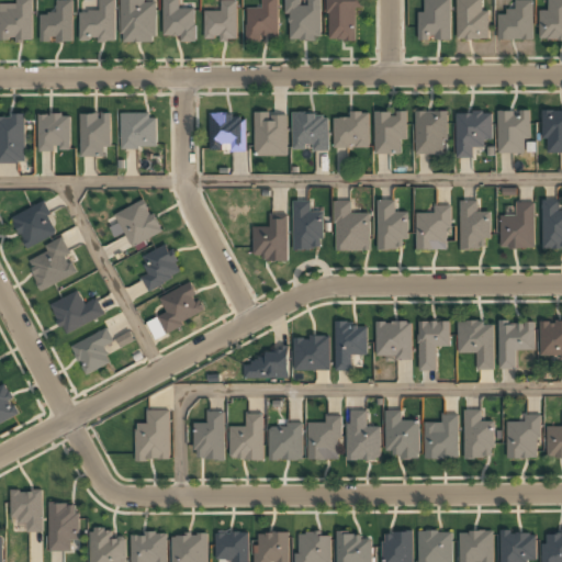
[(32,0),(17,0),(17,10),(0,10),(0,41),(32,41),(32,0)]
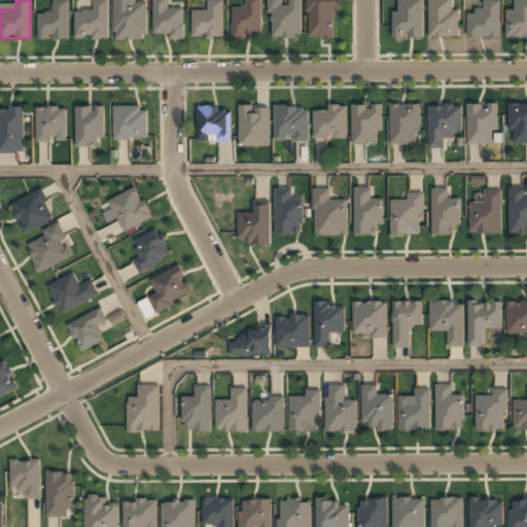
[(75,39),(107,39),(107,0),(95,0),(95,11),(75,11),(75,39)]
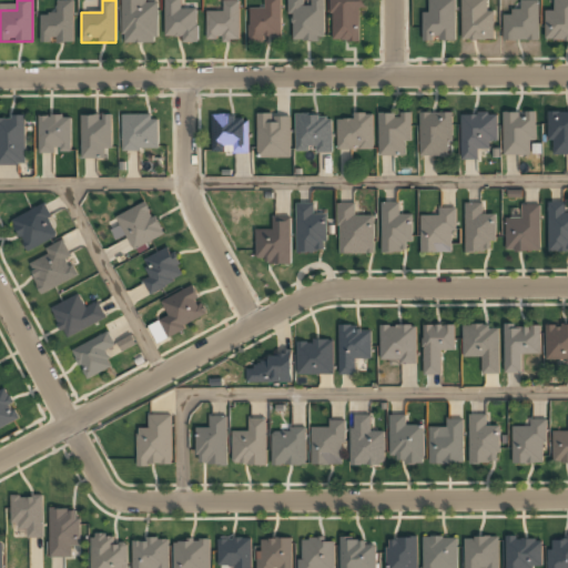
[(122,0),(123,43),(159,42),(158,1),(148,2),(146,0),(122,0)]
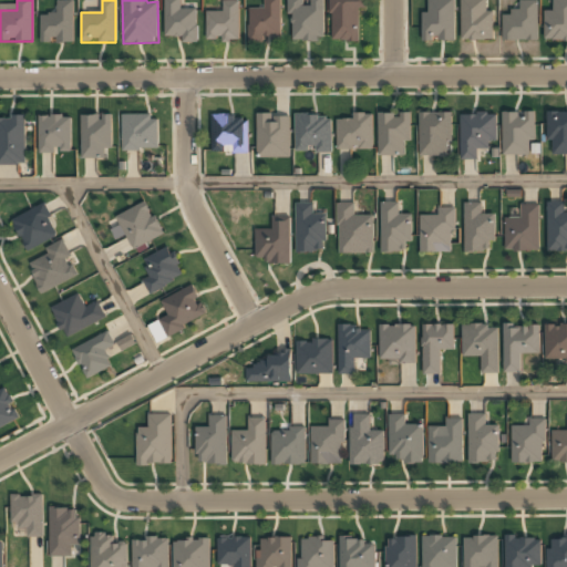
[(279,0),(264,0),(264,9),(248,9),(248,40),(279,40),(279,0)]
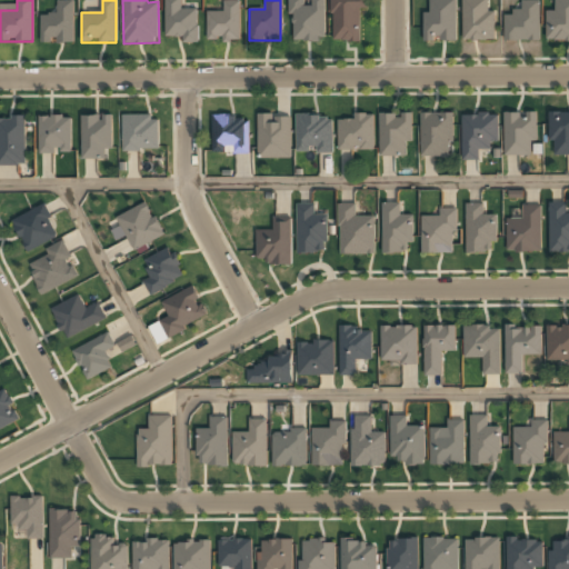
[(289,0),(289,13),(293,13),(293,40),(326,39),(325,0),(311,0),(312,6),(305,6),(303,0),(289,0)]
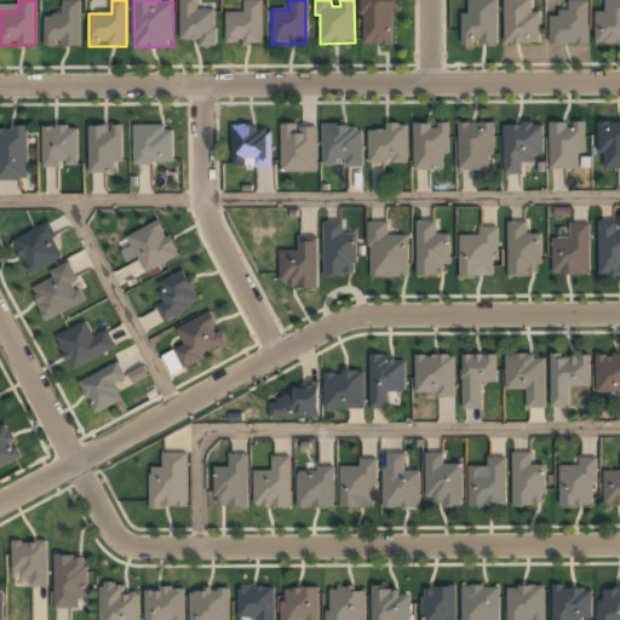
[(361,0),(361,45),(391,45),(391,12),(400,12),(400,0),(361,0)]
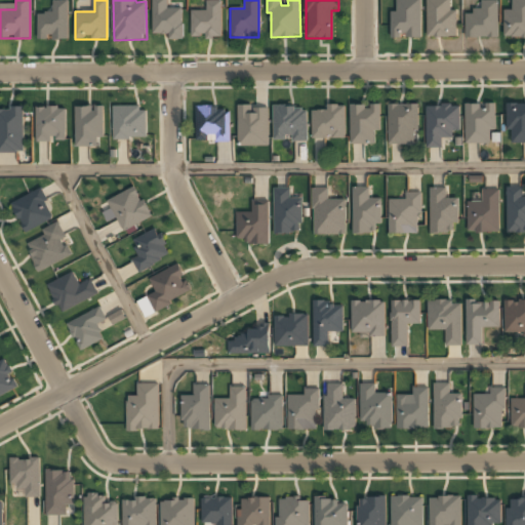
[(420,0),(396,0),(397,10),(391,10),(392,38),(421,38),(420,0)]
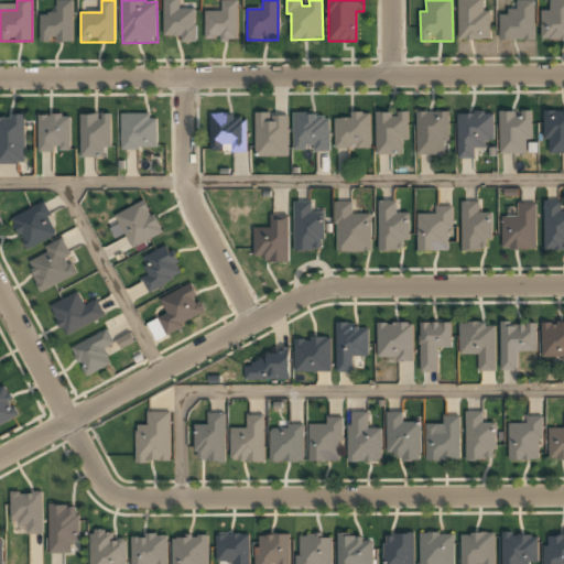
[(484,0),(457,0),(458,40),(491,39),(490,10),(485,10),(484,0)]
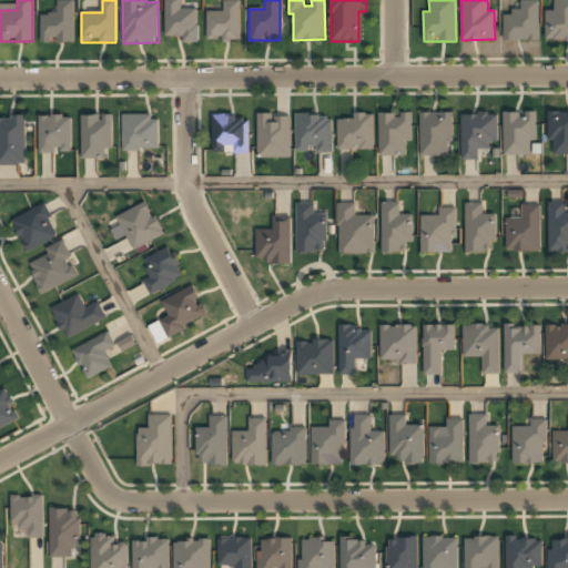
[(504,14),(504,40),(539,41),(539,0),(520,0),(521,9),(513,9),(513,14),(504,14)]
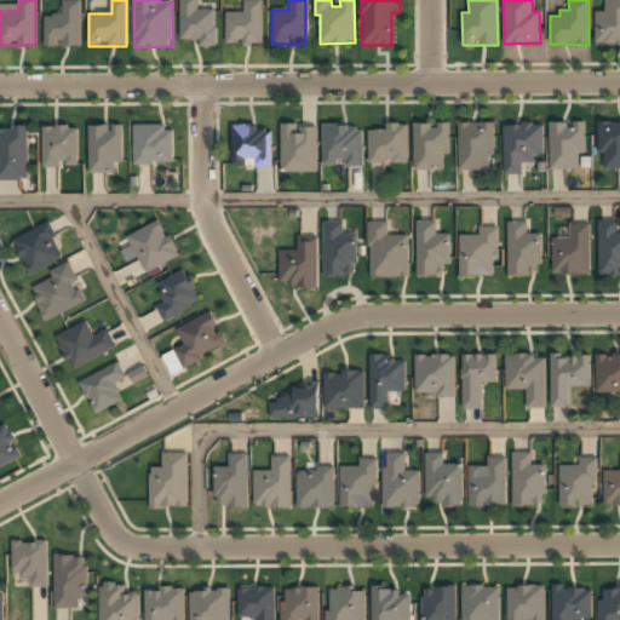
[(595,12),(595,44),(619,44),(619,0),(606,0),(606,12),(595,12)]
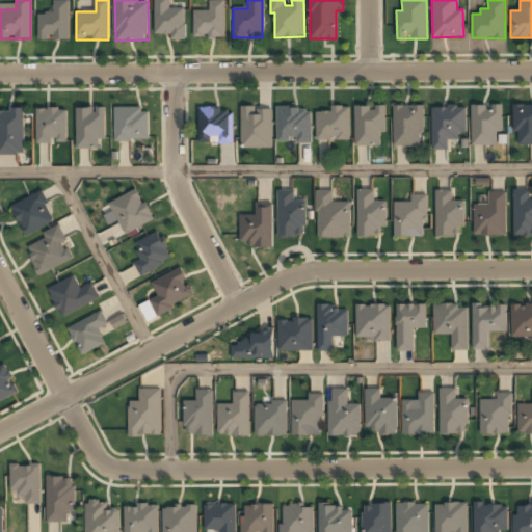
[(38,14),(38,41),(68,41),(68,1),(53,1),(53,14),(38,14)]
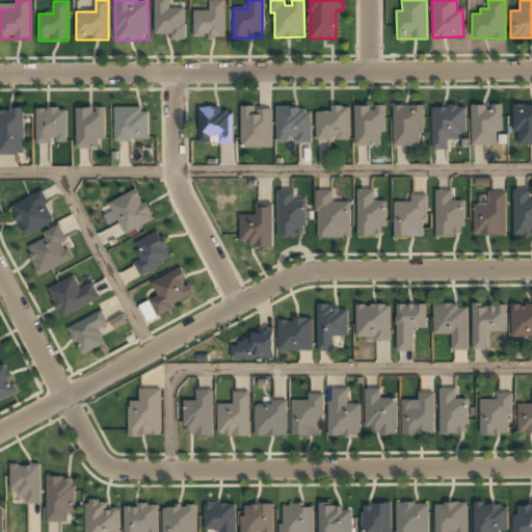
[(223,37),(223,1),(208,1),(208,11),(194,11),(194,38),(223,37)]
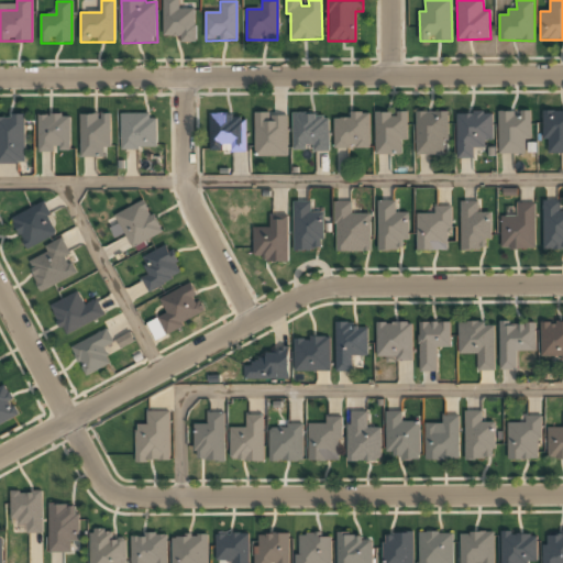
[(189,35),(189,18),(167,18),(166,35),(189,35)]
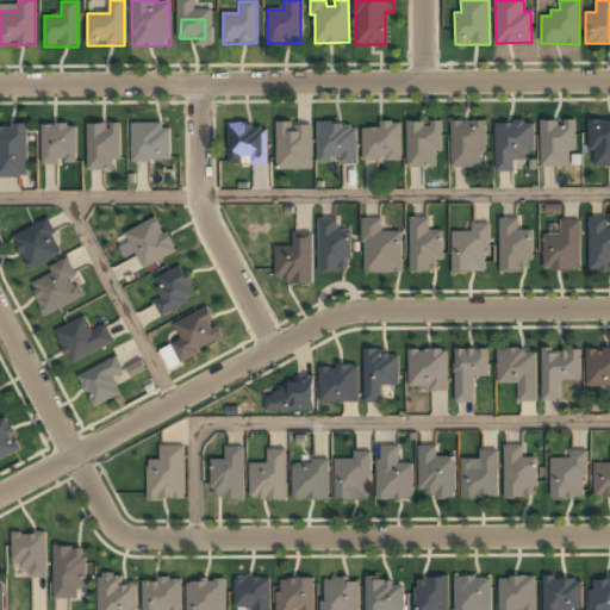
[(609,119),(590,119),(589,151),(595,151),(595,166),(609,166),(609,119)]
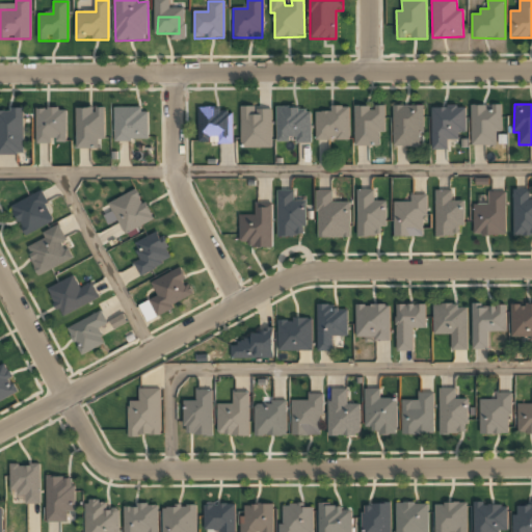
[(316,139),(350,139),(349,106),(331,106),(331,111),(316,111),(316,139)]
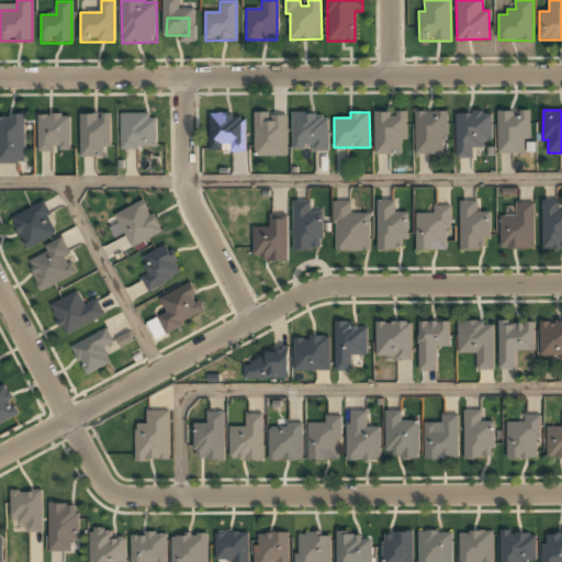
[(111,113),(81,113),(81,157),(105,157),(105,147),(112,146),(111,113)]
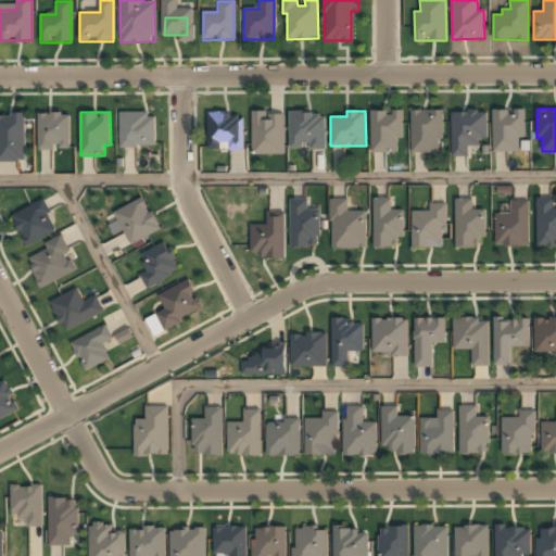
[(155,144),(155,113),(121,112),(119,148),(138,148),(138,144),(155,144)]
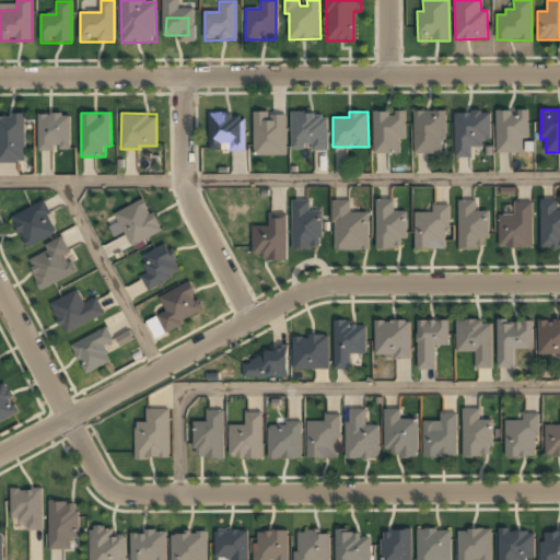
[(254,155),(287,155),(287,113),(254,113),(254,155)]
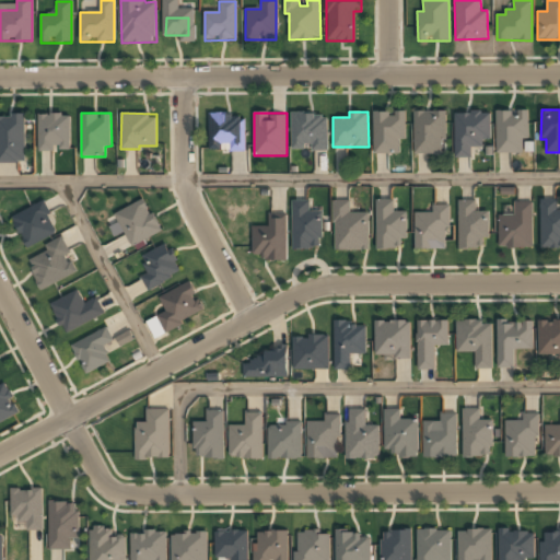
[(416,153),(443,153),(443,113),(416,113),(416,153)]
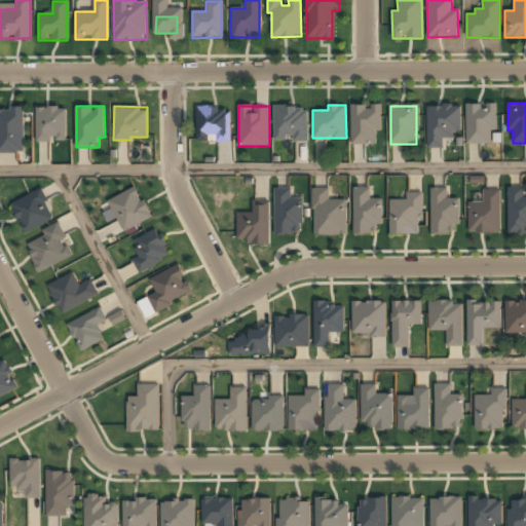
[(37,107),(37,141),(67,141),(66,107),(37,107)]
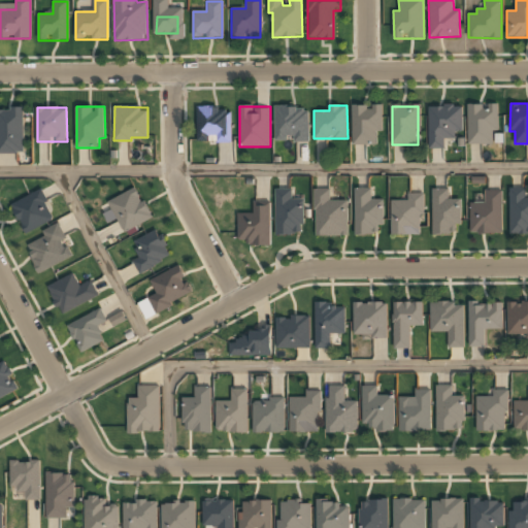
[(458,107),(430,107),(430,146),(441,146),(441,138),(458,138),(458,107)]
